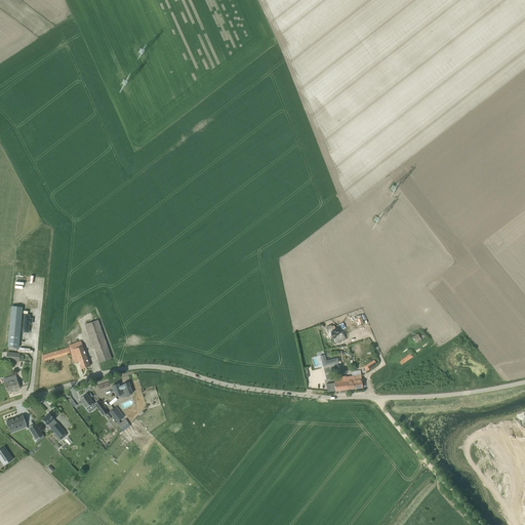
[(18,348),(22,308),(12,307),(8,347),(18,348)]
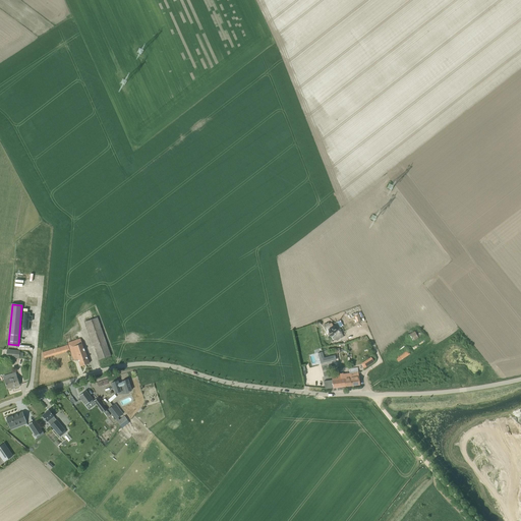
[(84,322),(99,360),(111,356),(97,317),(84,322)]
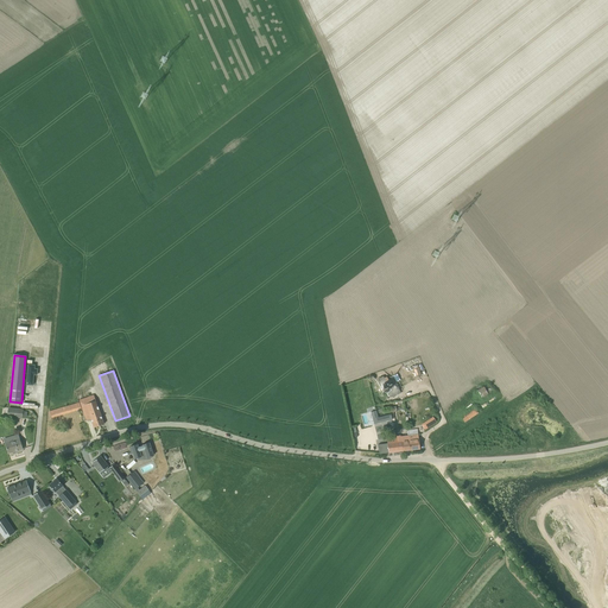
[(384,392),(385,393),(387,398),(391,396),(392,397),(400,393),(393,378),(386,381),(382,377),(379,378),(381,385),(381,387),(381,388),(381,391),(384,392)]
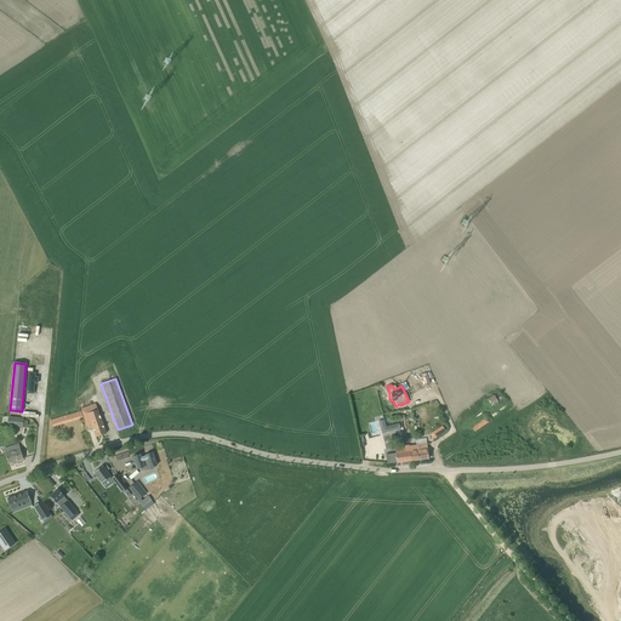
[(496,397),(495,394),(488,398),(493,406),(505,399),(502,394),(496,397)]
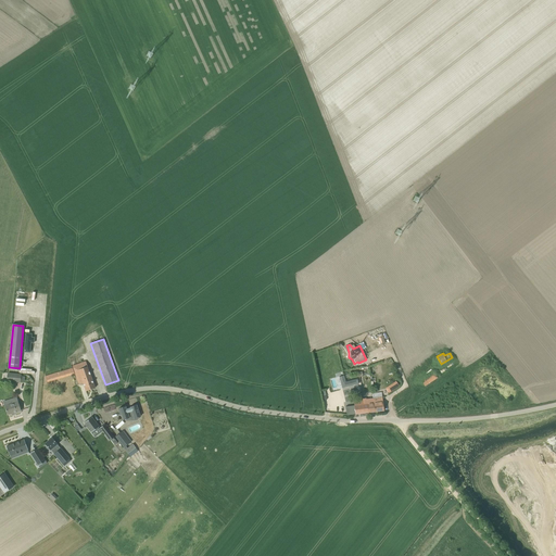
[(86,391),(95,388),(86,362),(73,366),(79,384),(83,383),(86,391)]
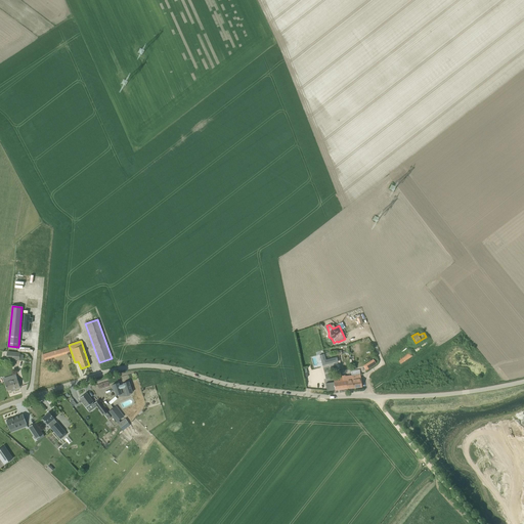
[(70,352),(68,347),(42,354),(44,360),(70,352)]
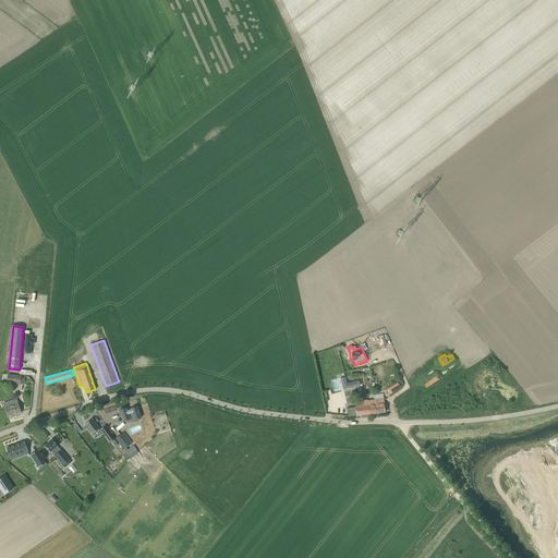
[(7,383),(21,384),(21,375),(8,374),(7,383)]
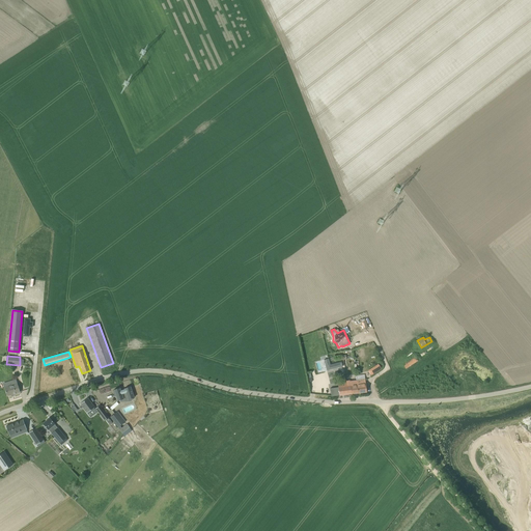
[(418,356),(416,357),(415,356),(402,363),(406,368),(418,361),(417,360),(420,358),(418,356)]
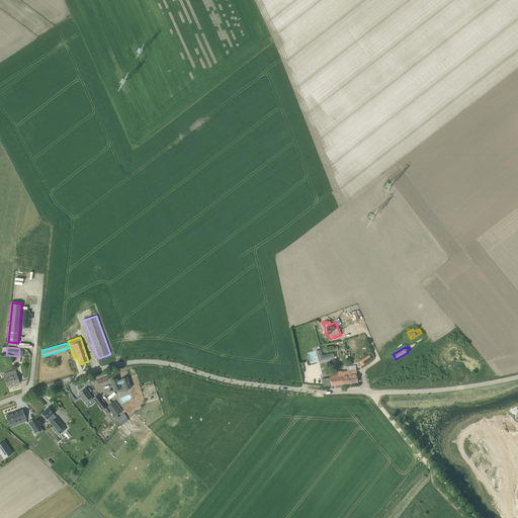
[(321,350),(316,351),(319,361),(324,360),(334,357),(333,353),(322,356),(322,354),(321,350)]
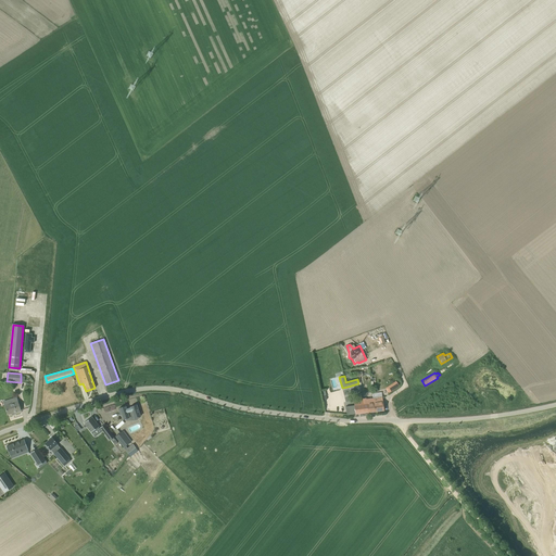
[(400,386),(396,381),(393,383),(394,384),(389,388),(391,392),(400,386)]
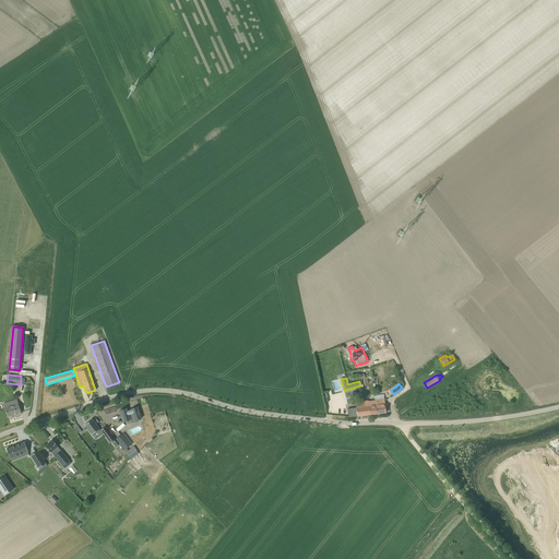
[(377,414),(385,413),(383,394),(375,395),(375,401),(377,414)]
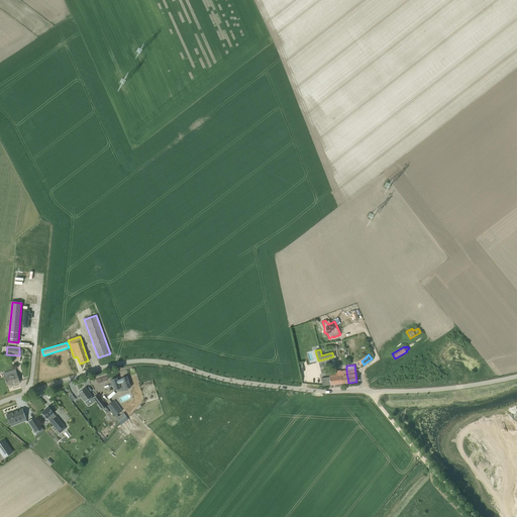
[(337,371),(337,374),(337,376),(339,376),(341,376),(342,384),(348,383),(346,371),(340,372),(340,371),(337,371)]
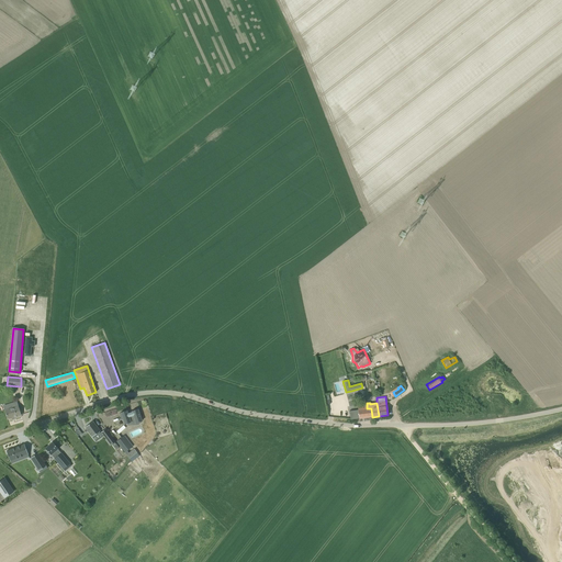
[(8,419),(21,415),(18,404),(13,405),(13,408),(4,411),(8,419)]
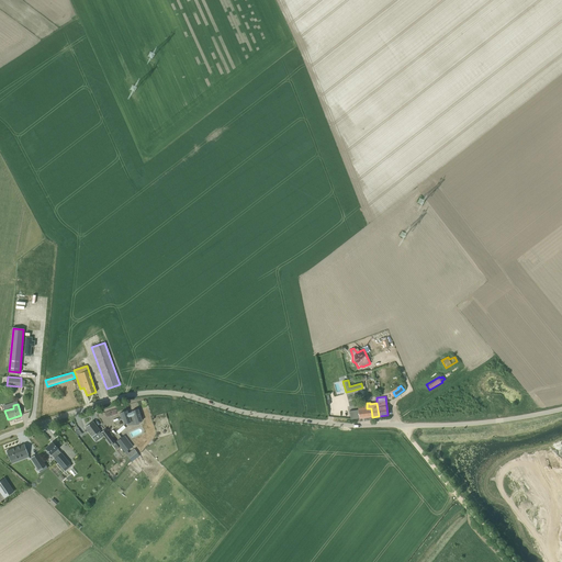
[(371,408),(369,408),(367,408),(367,406),(362,406),(362,407),(358,407),(358,409),(353,411),(355,419),(359,418),(372,417),(371,408)]
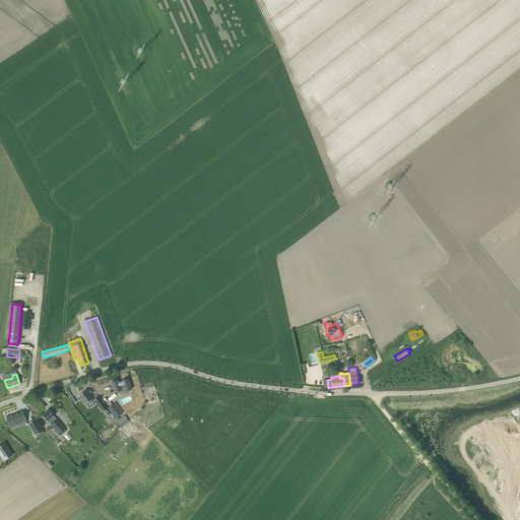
[(112,389),(114,388),(115,393),(118,392),(118,394),(128,393),(129,392),(130,391),(130,390),(131,390),(128,379),(122,380),(122,381),(118,383),(117,380),(112,382),(111,383),(112,389)]
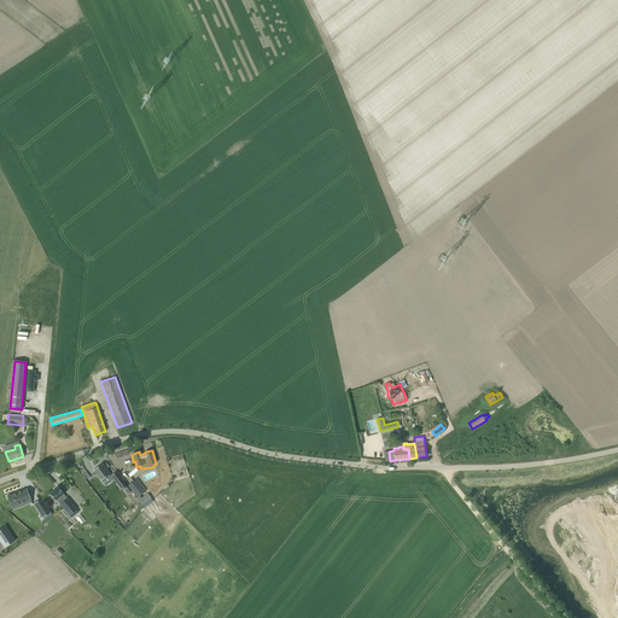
[(110,482),(115,479),(117,483),(122,481),(116,472),(111,476),(110,474),(103,464),(93,470),(101,481),(106,477),(110,482)]
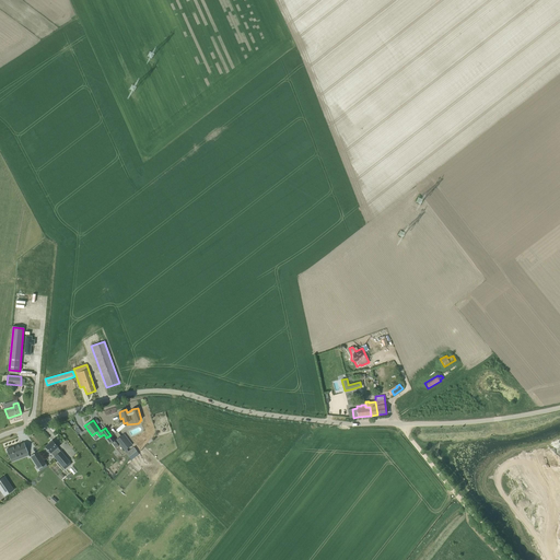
[(123,423),(115,430),(118,432),(125,427),(123,423)]
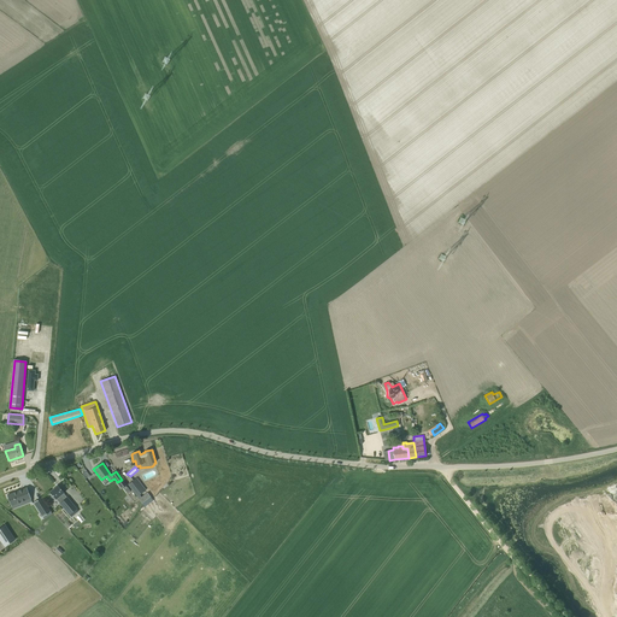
[(128,485),(137,497),(146,491),(136,479),(128,485)]
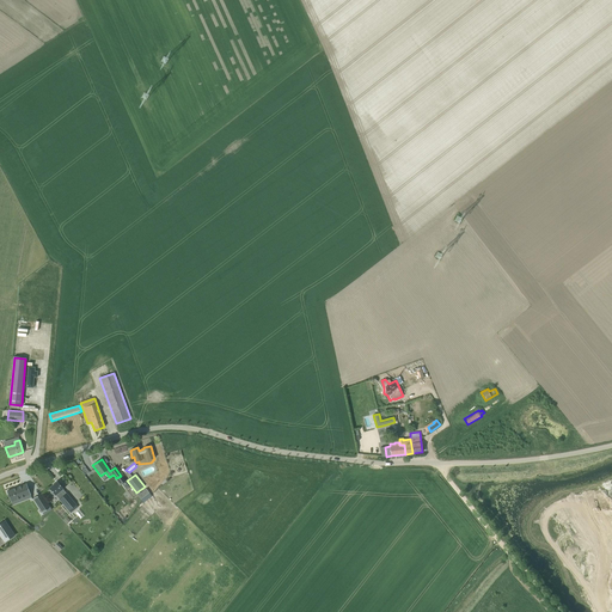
[(75,505),(67,494),(66,494),(62,490),(63,489),(57,482),(49,488),(55,495),(56,495),(60,500),(68,510),(75,505)]
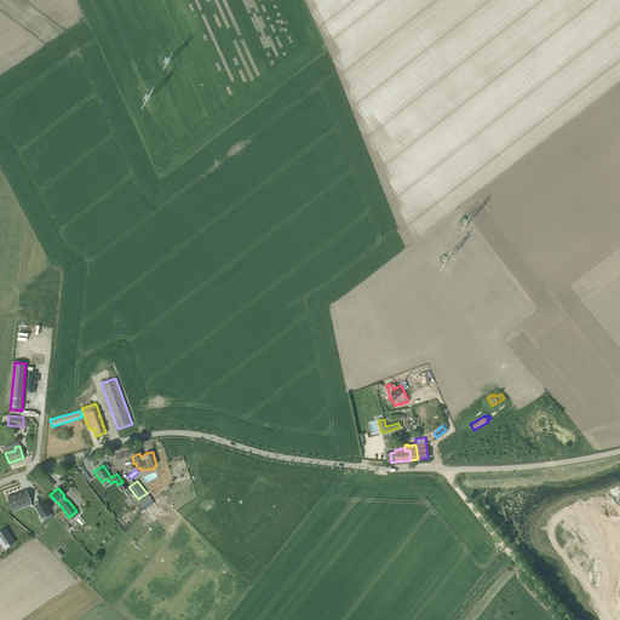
[(28,489),(7,498),(11,507),(17,505),(18,507),(26,505),(24,504),(33,500),(28,489)]
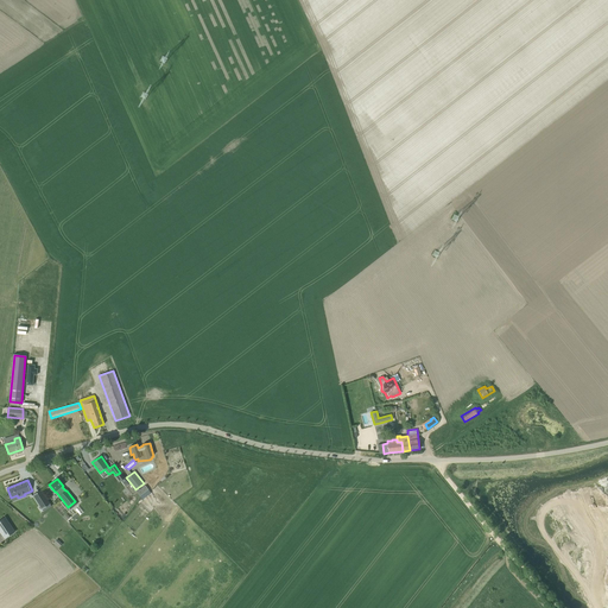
[(137,492),(140,496),(149,489),(145,486),(137,492)]
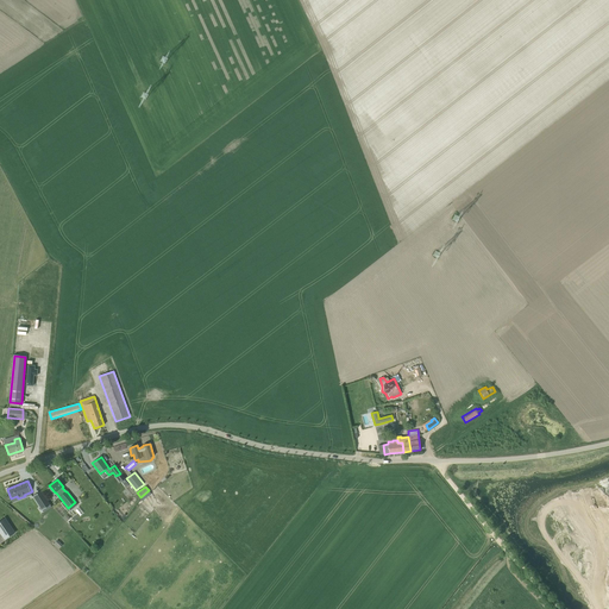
[(33,496),(43,509),(50,506),(41,491),(33,496)]
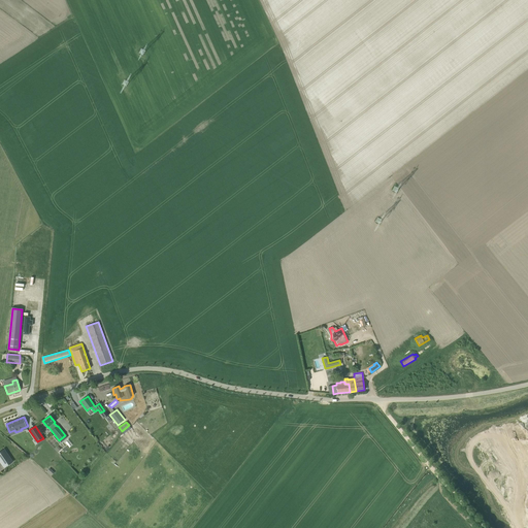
[(0,461),(4,468),(12,462),(4,450),(0,452),(0,461)]
